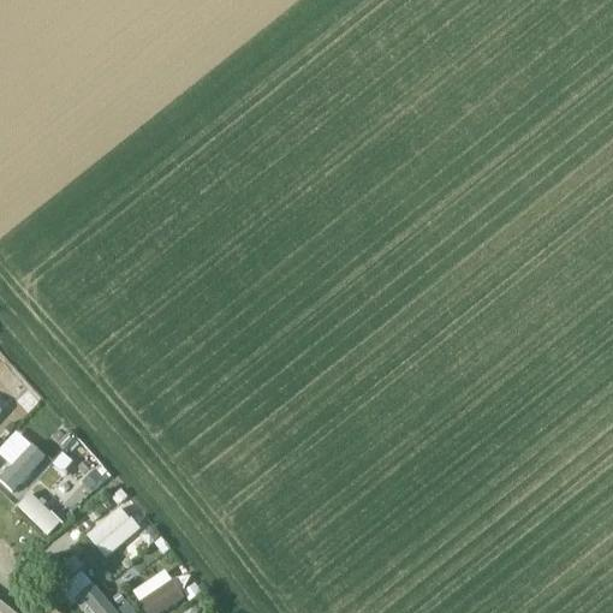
[(0,439),(3,441),(17,423),(0,409),(0,439)]
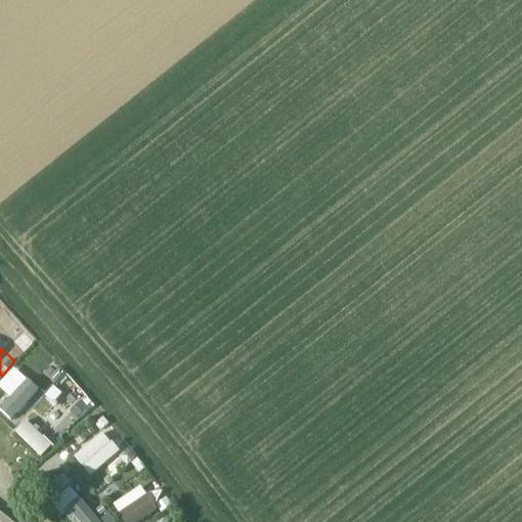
[(47,386),(57,375),(29,349),(19,360),(47,386)]
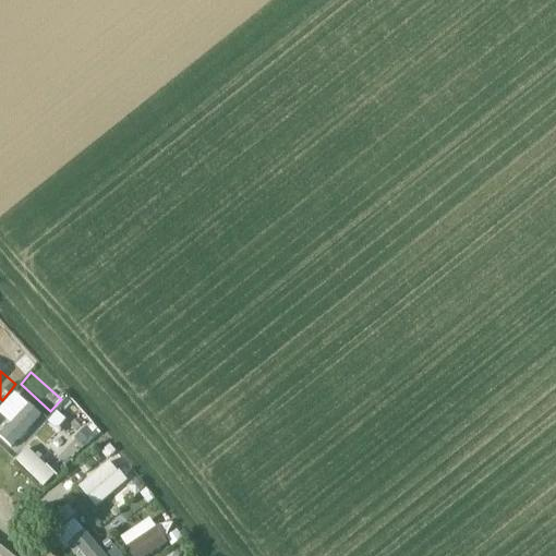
[(67,419),(77,409),(68,398),(57,407),(67,419)]
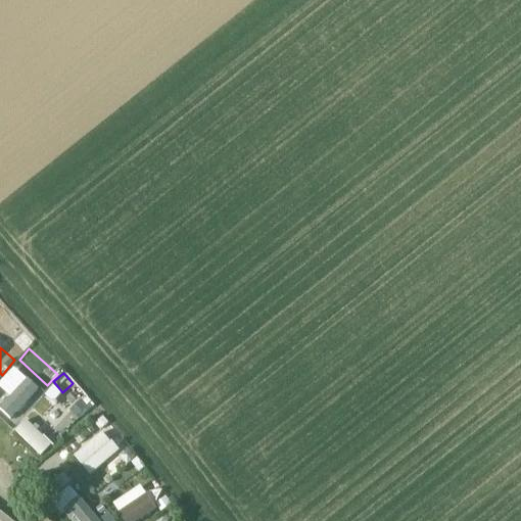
[(42,394),(32,404),(40,413),(50,403),(42,394)]
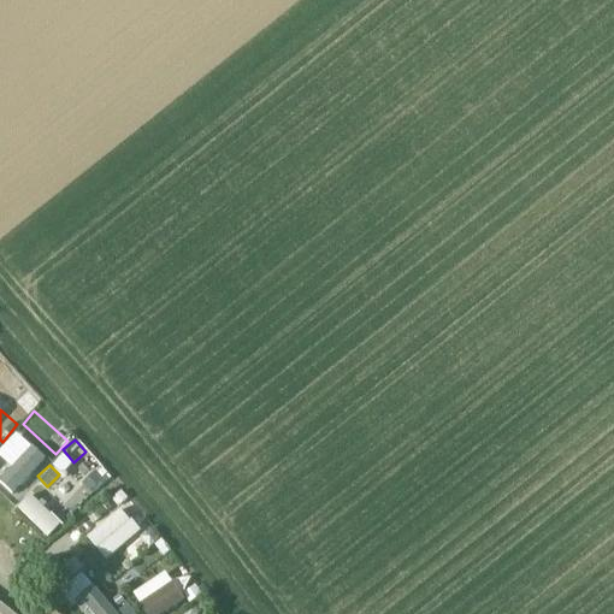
[(63,472),(49,485),(64,499),(76,485),(63,472)]
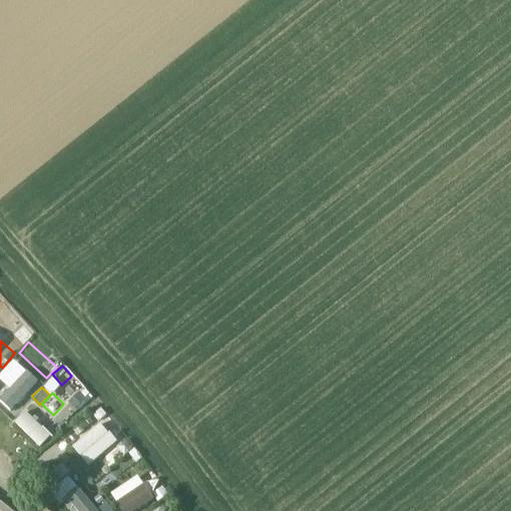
[(39,446),(50,434),(24,409),(13,421),(39,446)]
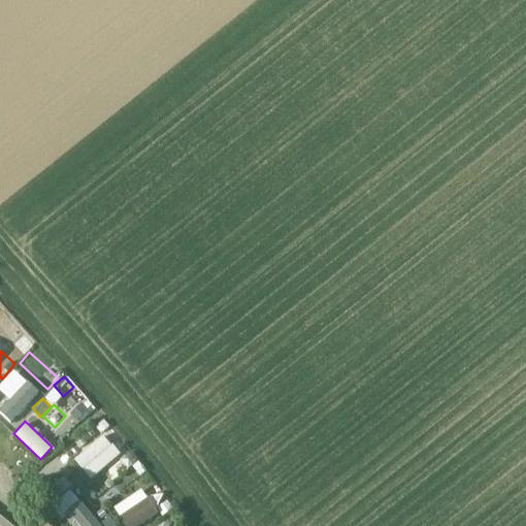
[(73,459),(91,479),(120,452),(102,432),(73,459)]
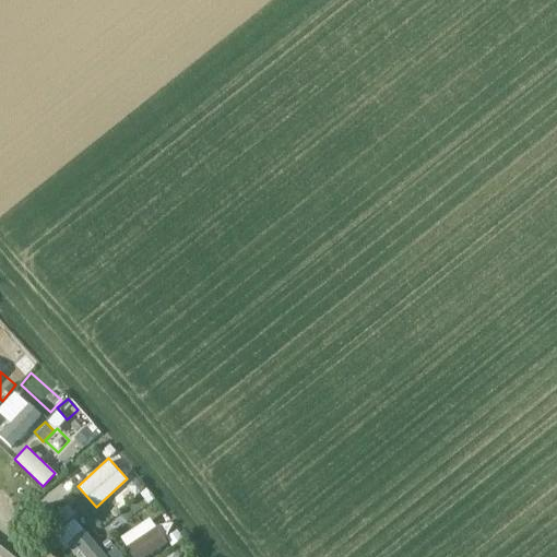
[(150,516),(117,535),(130,556),(144,556),(167,543),(150,516)]
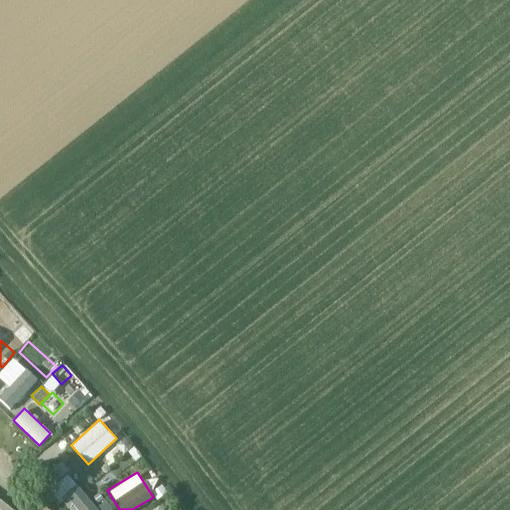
[(0,509),(14,509),(0,498),(0,509)]
